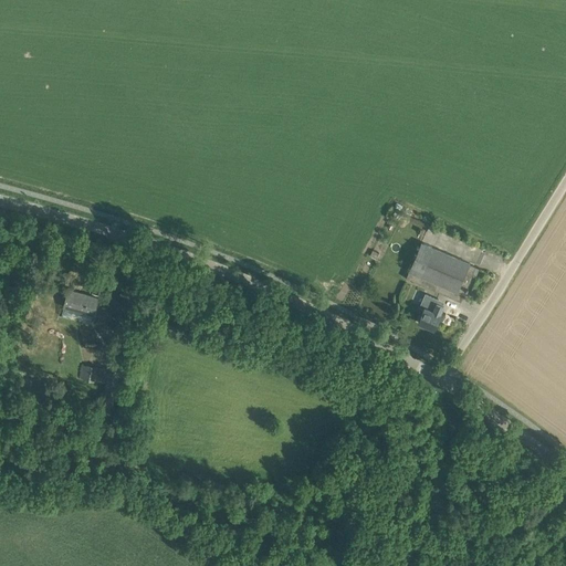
[(404,212),(394,208),(391,215),(397,218),(397,217),(400,218),(404,212)]
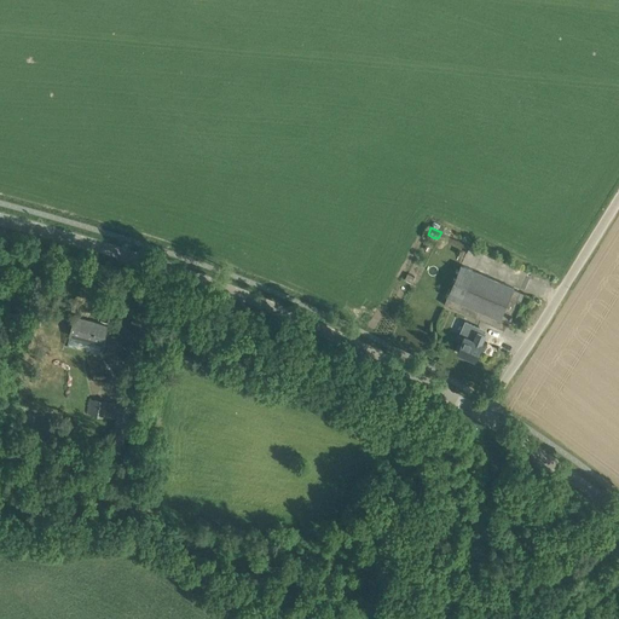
[(461,265),(445,304),(504,329),(508,320),(509,322),(513,314),(512,313),(518,299),(521,300),(524,293),(514,288),(461,265)]
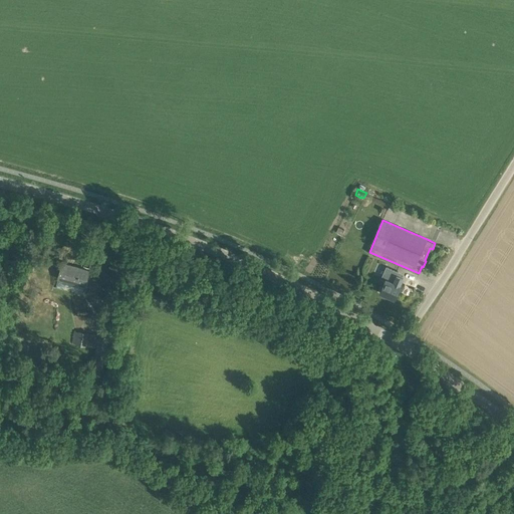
[(345,229),(339,226),(336,232),(341,235),(345,229)]
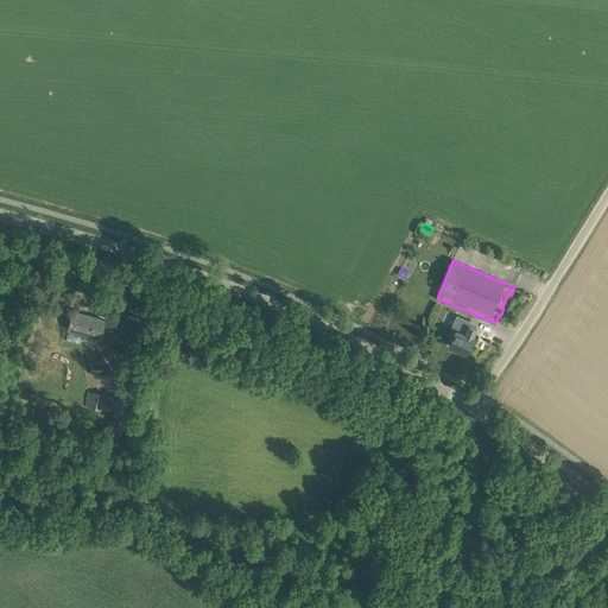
[(106,320),(74,310),(68,329),(100,339),(106,320)]
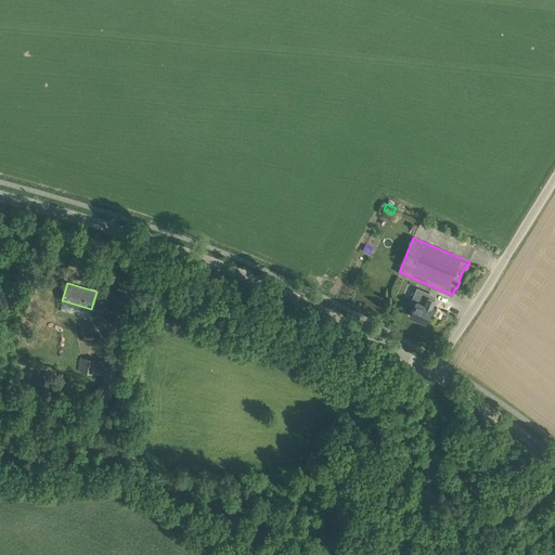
[(416,300),(410,314),(426,322),(433,307),(431,307),(435,299),(428,296),(429,293),(416,287),(412,298),(416,300)]
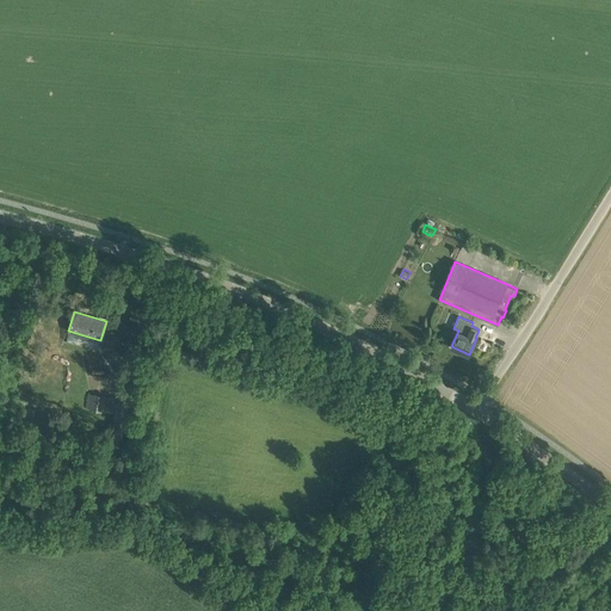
[(135,384),(121,382),(119,395),(134,396),(135,384)]
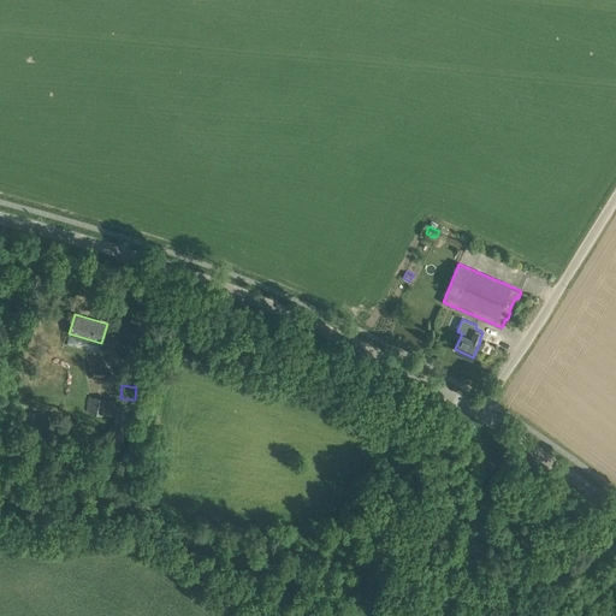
[(92,413),(105,415),(107,397),(94,396),(94,397),(89,396),(87,410),(92,412),(92,413)]
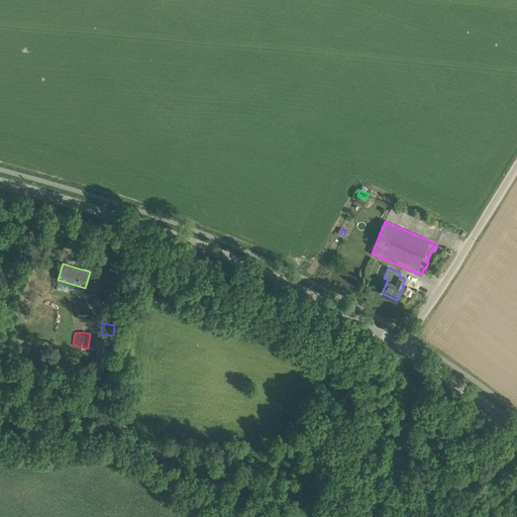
[(100,349),(96,365),(101,367),(103,367),(107,351),(100,349)]
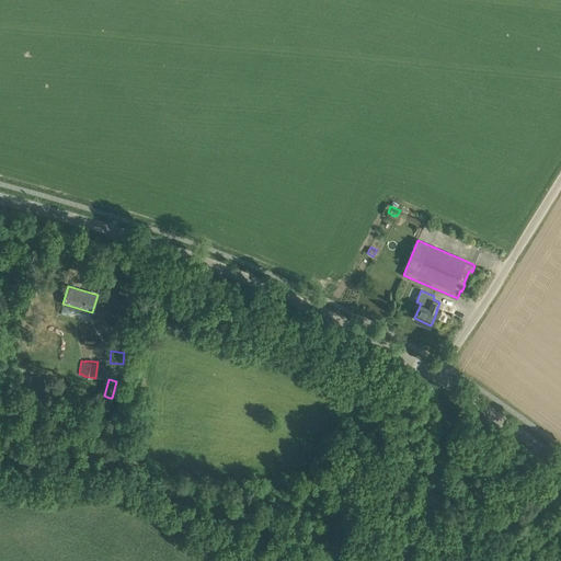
[(104,396),(101,396),(96,411),(105,414),(110,398),(104,396)]
